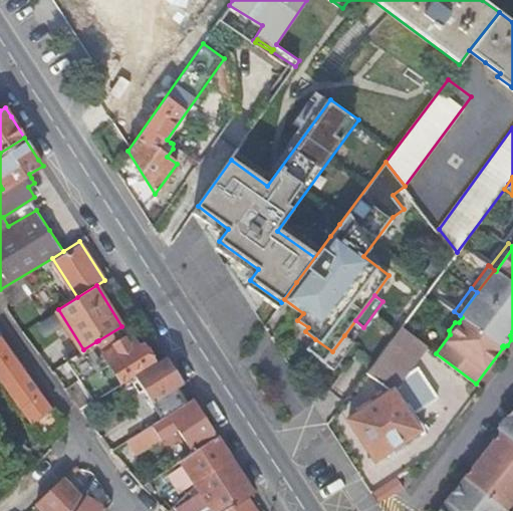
[(428,345),(402,326),(367,371),(392,390),(348,419),(374,459),(388,450),(401,442),(424,427),(422,424),(424,423),(416,411),(438,397),(418,365),(405,374),(428,345)]
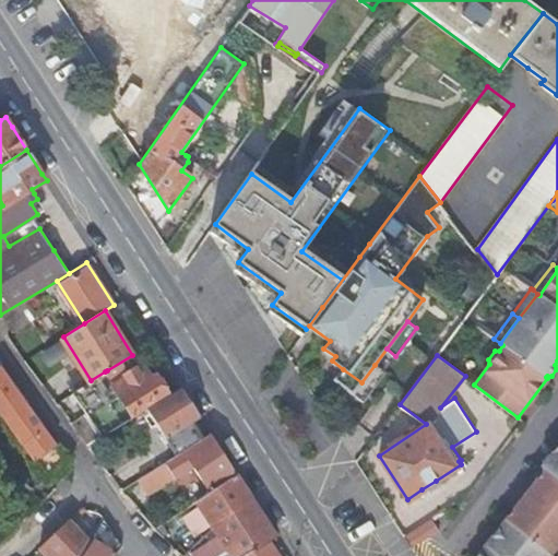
[(0,365),(0,411),(23,444),(24,442),(49,477),(50,476),(70,462),(0,365)]
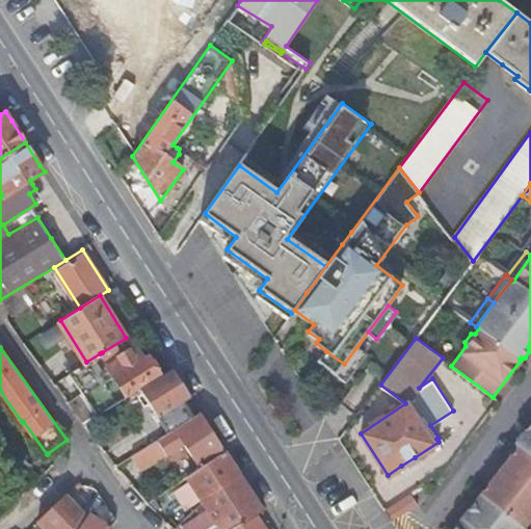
[(344,364),(326,351),(319,361),(346,380),(366,353),(356,347),(344,364)]
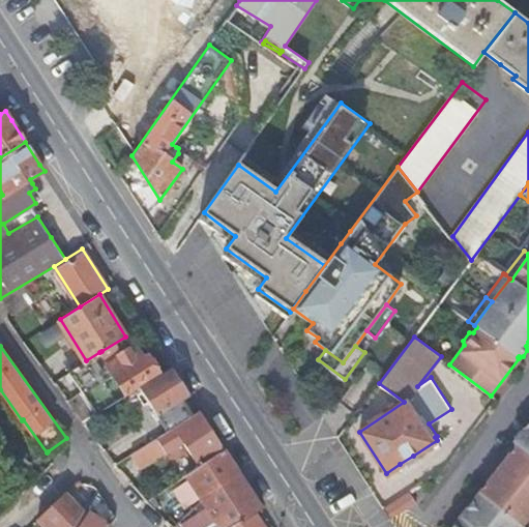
[(99,352),(127,396),(128,396),(126,391),(157,372),(147,355),(144,357),(138,347),(131,351),(129,347),(118,354),(120,357),(109,363),(101,351),(99,352)]
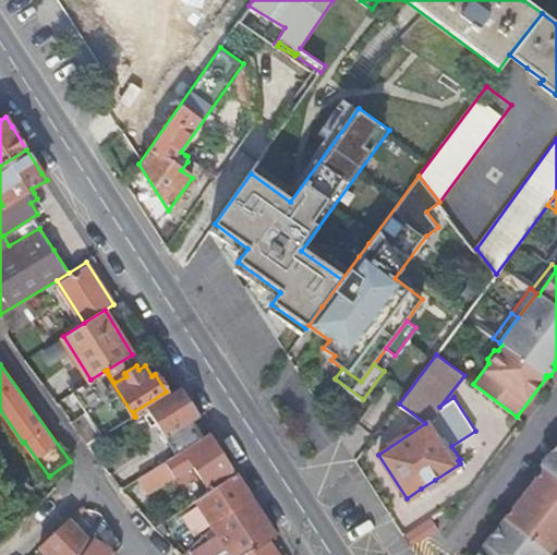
[(103,436),(111,431),(134,417),(105,371),(91,379),(73,391),(87,413),(103,436)]
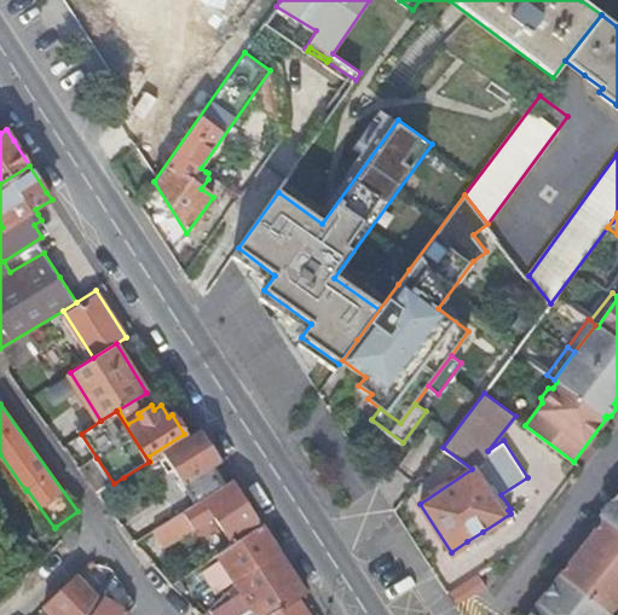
[(200,429),(163,452),(195,503),(225,485),(213,466),(221,462),(200,429)]
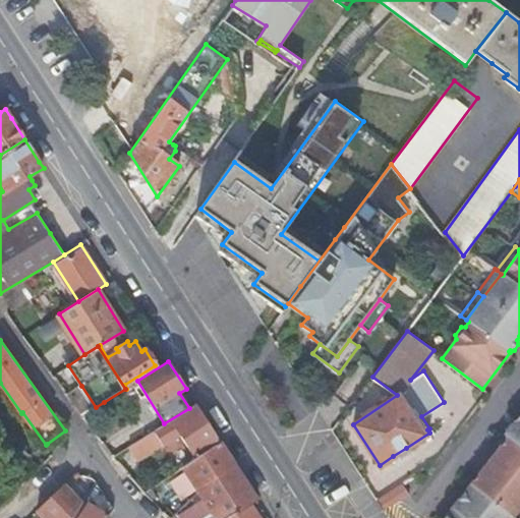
[(81,386),(67,395),(82,416),(96,407),(81,386)]
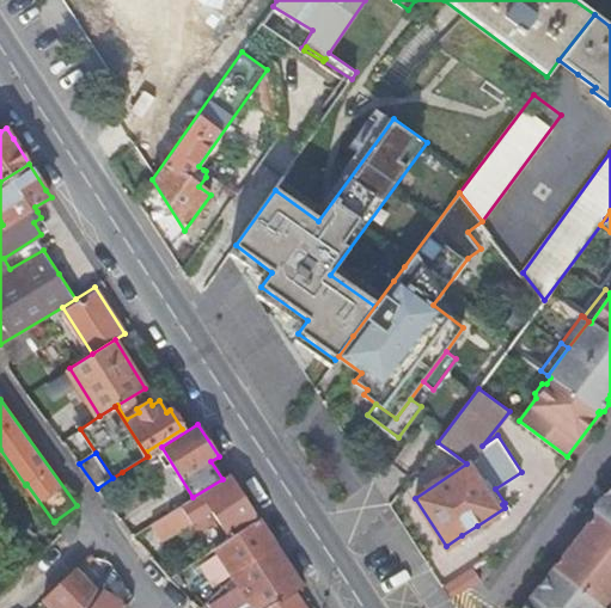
[(193,497),(151,524),(163,540),(212,509),(231,536),(258,519),(230,474),(222,479),(193,497)]
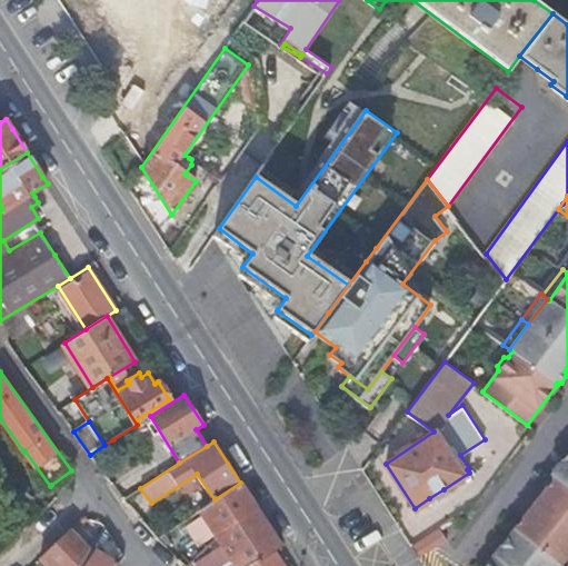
[(551,480),(482,565),(556,565),(557,565),(567,552),(567,452),(558,465),(554,465),(549,470),(550,475),(548,477),(551,480)]
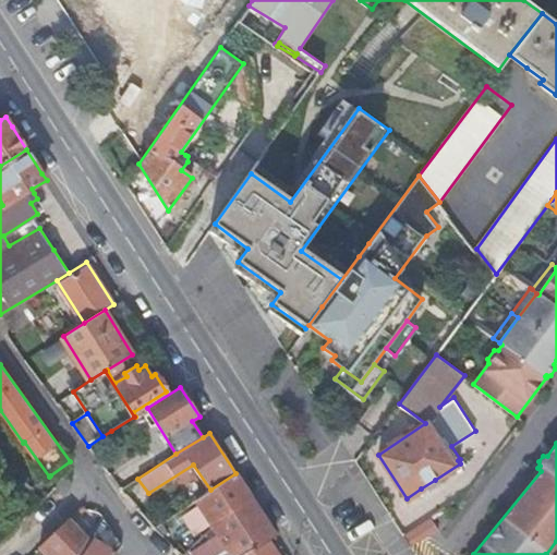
[(252,497),(235,473),(210,490),(196,499),(213,525),(252,497)]
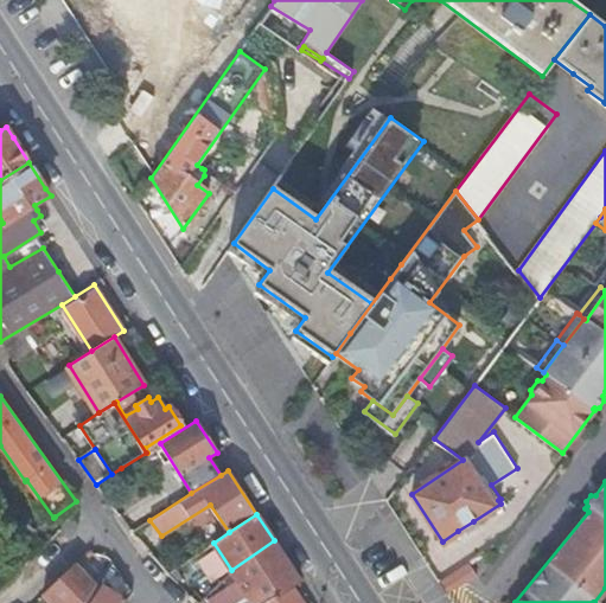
[(473,521),(458,531),(463,538),(478,528),(473,521)]
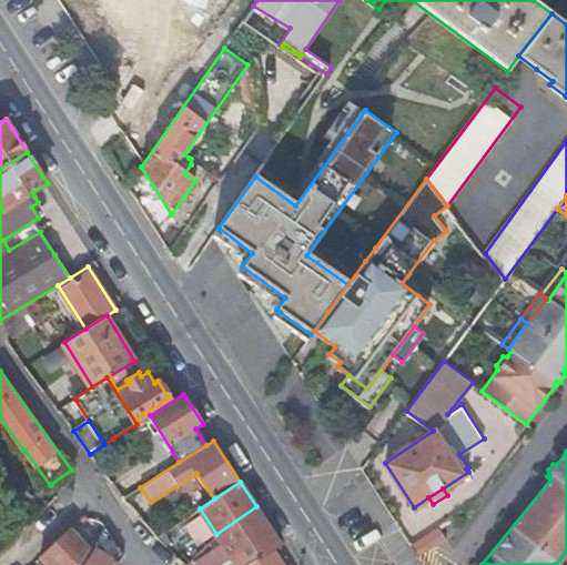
[(282,545),(256,506),(216,534),(236,564),(251,564),(275,550),(282,545)]
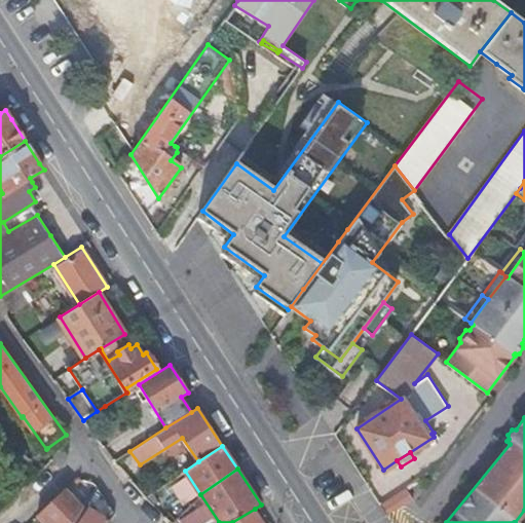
[(171,493),(164,484),(157,489),(151,492),(157,501),(171,493)]
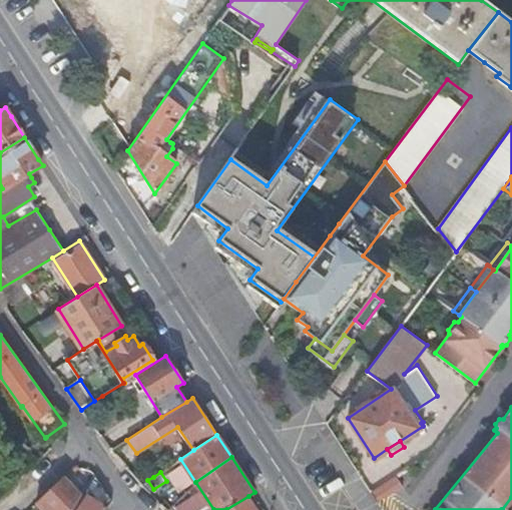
[(70,509),(77,500),(83,493),(84,491),(67,473),(37,501),(45,509),(70,509)]
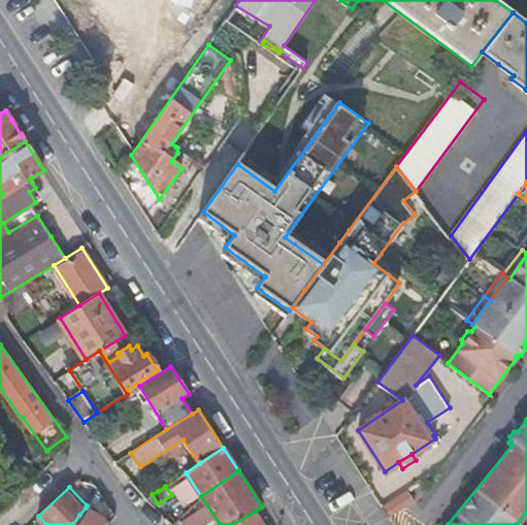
[(404,489),(382,503),(389,515),(412,499),(404,489)]
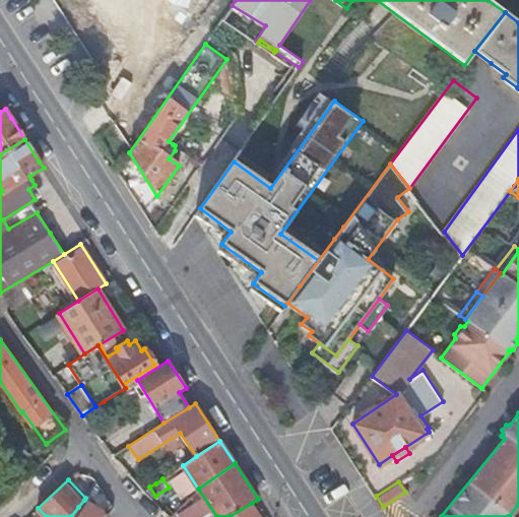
[(107,516),(108,516),(84,500),(78,507),(71,516),(107,516)]
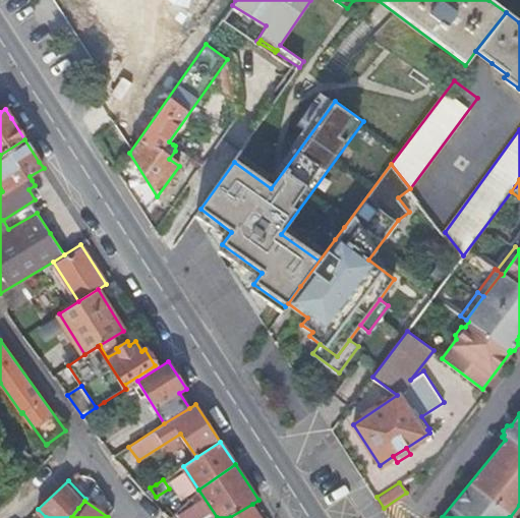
[(261,517),(252,504),(230,517),(261,517)]
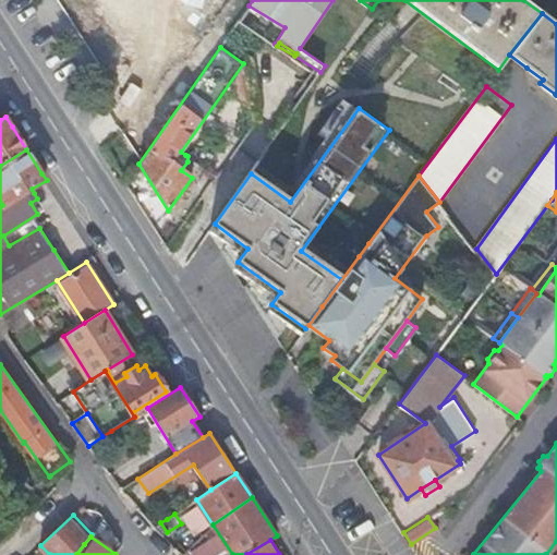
[(556,554),(556,541),(546,554),(556,554)]
